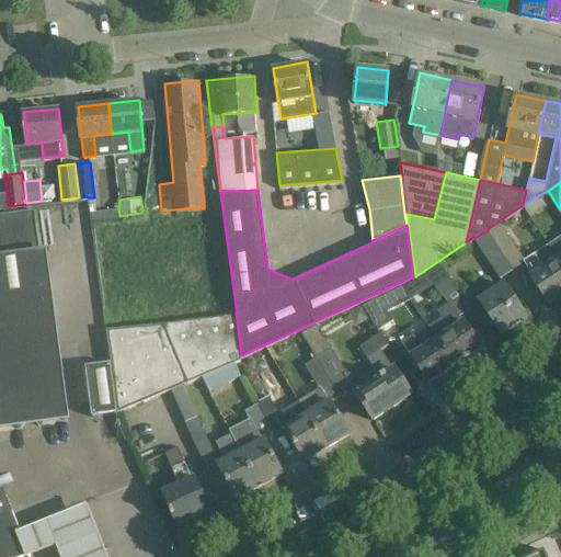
[(119,216),(118,206),(90,209),(91,219),(117,216),(119,216)]
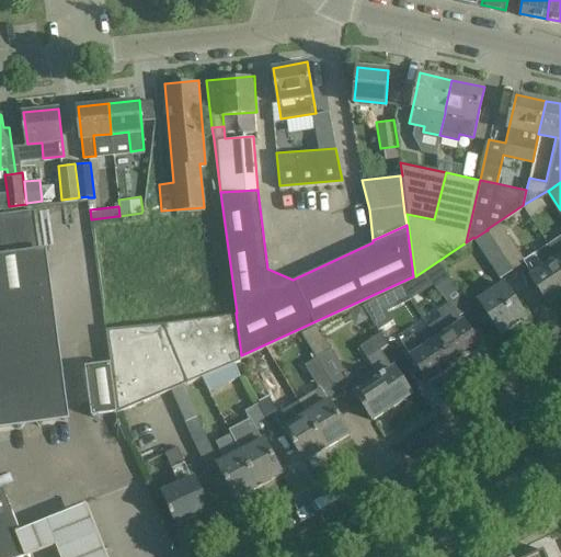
[(0,213),(0,423),(63,415),(34,208),(0,213)]
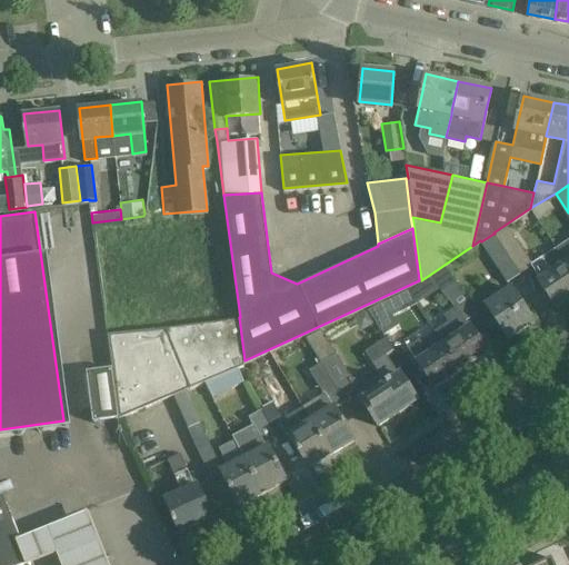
[(495,234),(493,234),(507,254),(516,268),(529,259),(507,225),(497,231),(495,234)]
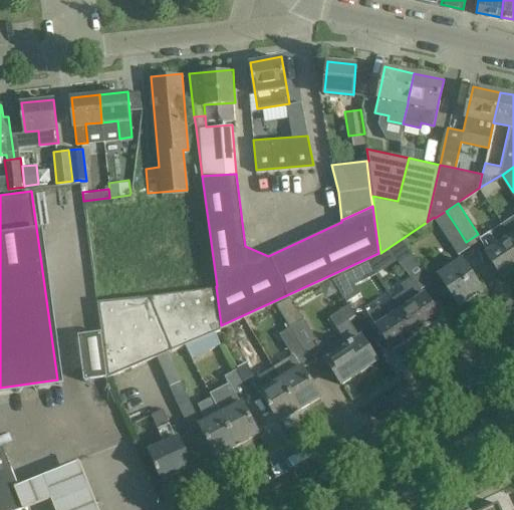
[(458,229),(446,211),(435,218),(458,253),(469,246),(466,242),(458,229)]
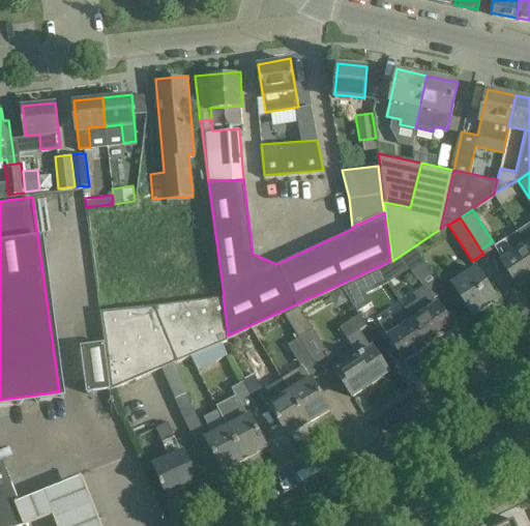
[(529,222),(518,231),(529,250),(529,222)]
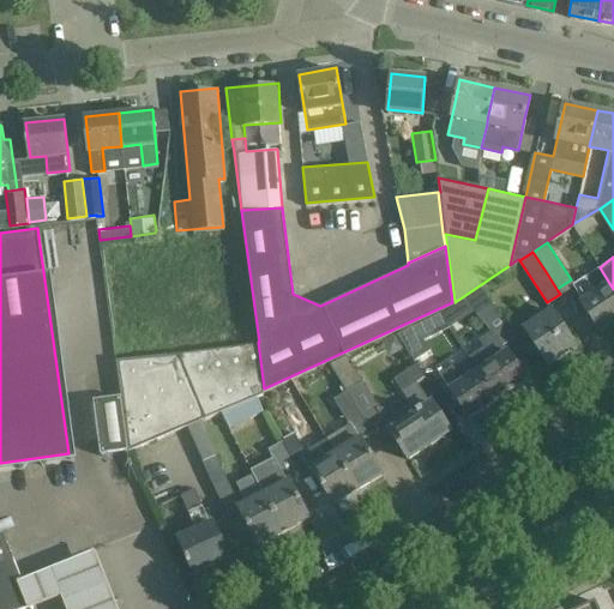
[(600,330),(613,319),(613,289),(600,267),(572,285),(583,301),(581,302),(600,330)]
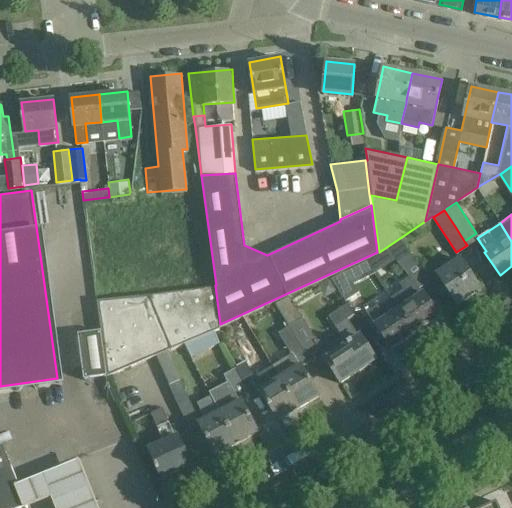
[(415,260),(401,239),(388,247),(403,269),(415,260)]
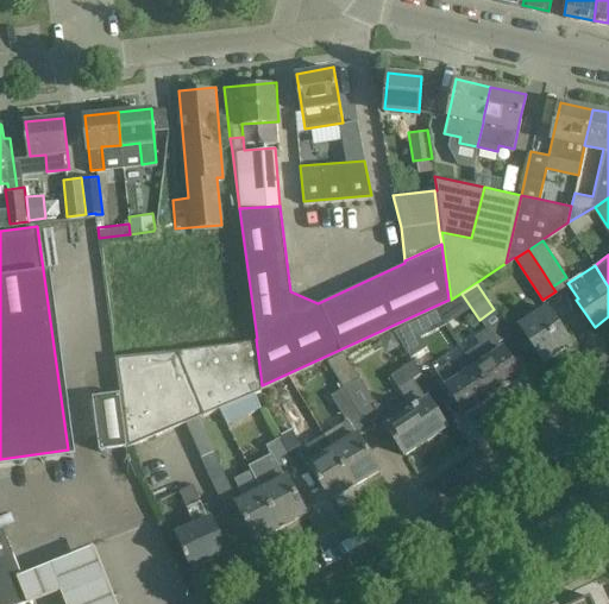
[(571,343),(548,307),(520,326),(542,362),(571,343)]
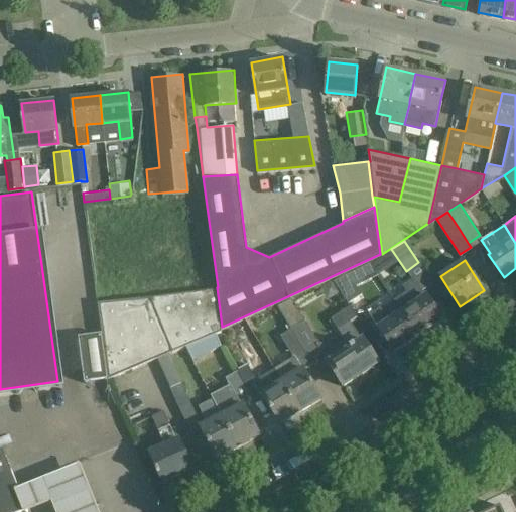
[(361,292),(347,271),(345,271),(334,279),(340,289),(348,301),(361,292)]
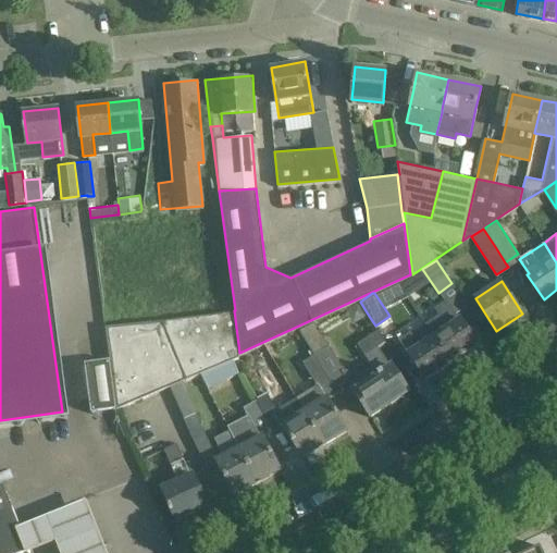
[(434,335),(452,360),(478,343),(447,298),(434,307),(447,327),(434,335)]
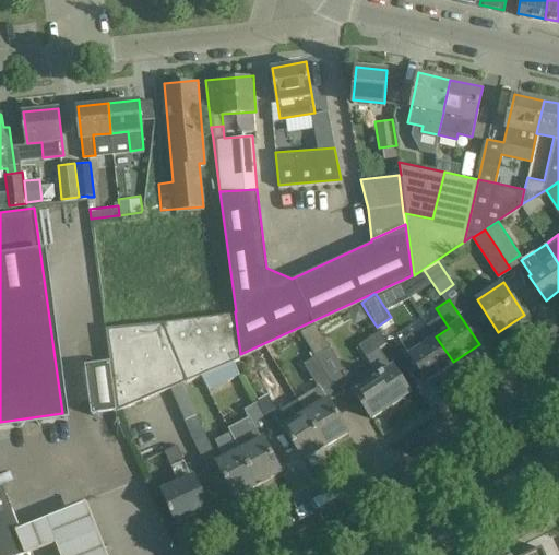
[(360,302),(347,309),(352,317),(358,319),(368,314),(361,303),(360,302)]
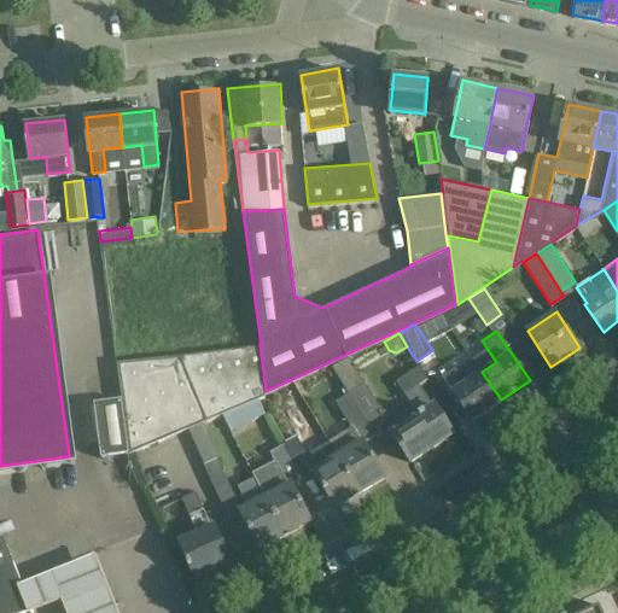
[(122,397),(129,453),(187,427),(188,428),(222,414),(221,413),(264,395),(264,392),(266,391),(260,344),(180,354),(117,361),(116,358),(116,361),(122,397)]
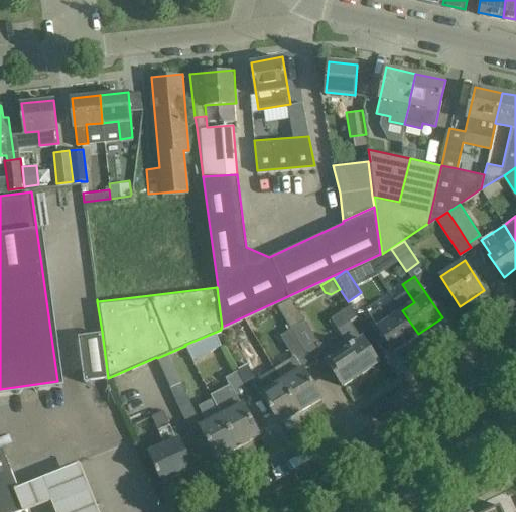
[(304,317),(291,297),(276,304),(291,327),(304,317)]
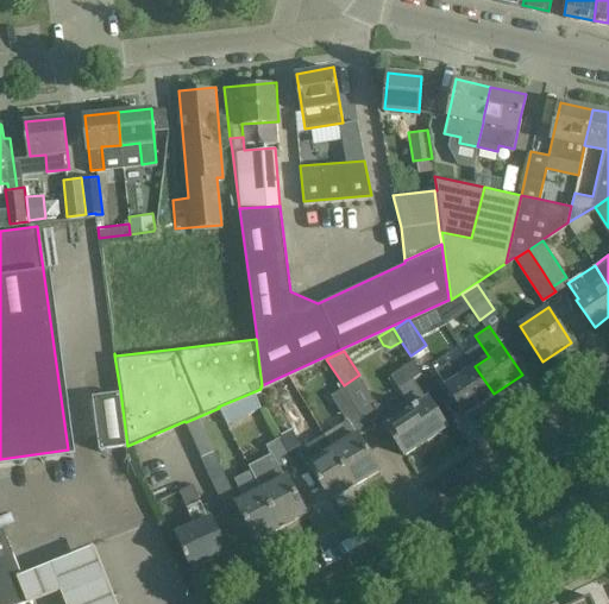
[(465,413),(494,394),(475,366),(458,377),(444,356),(432,364),(465,413)]
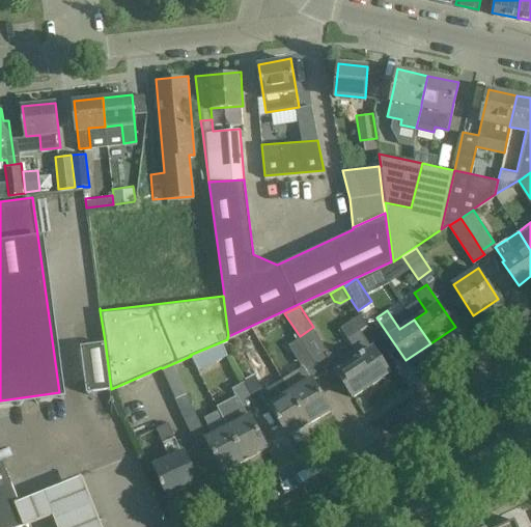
[(343,321),(348,333),(366,326),(360,313),(343,321)]
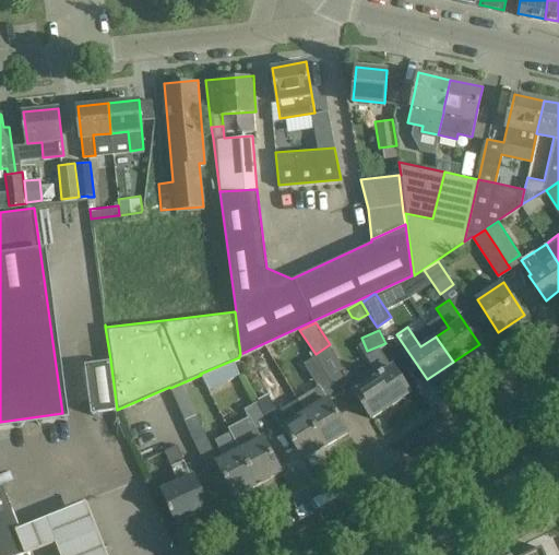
[(392,367),(378,346),(365,355),(373,367),(349,382),(371,416),(409,391),(393,367),(392,367)]
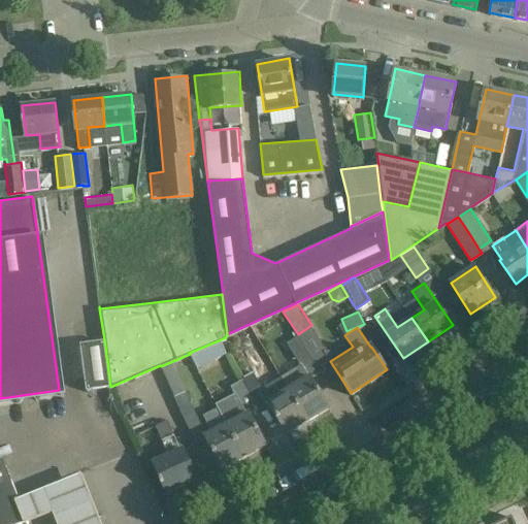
[(309,355),(297,334),(287,341),(299,361),(309,355)]
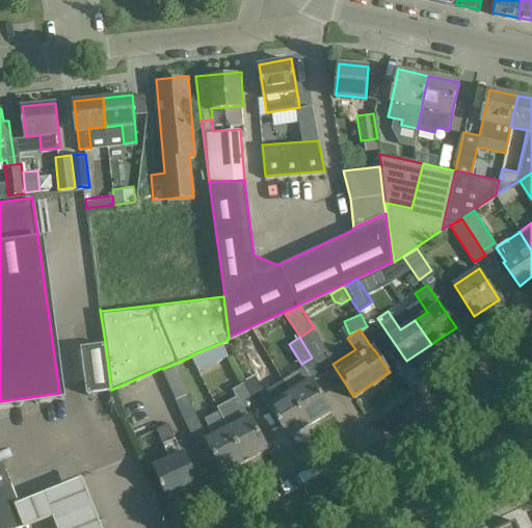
[(87,393),(111,390),(105,342),(81,345),(87,393)]
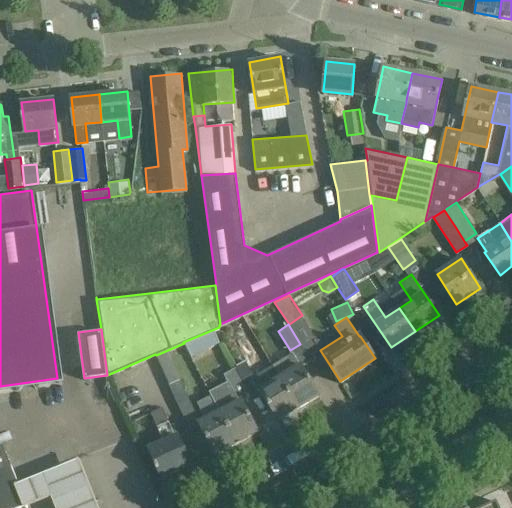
[(215,330),(201,336),(207,347),(220,341),(215,330)]
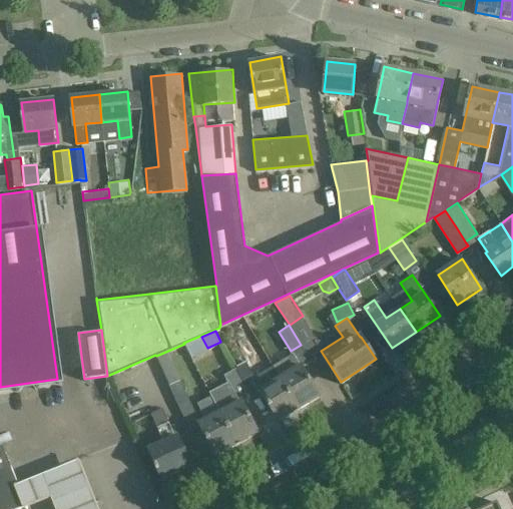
[(273,364),(281,378),(299,407),(320,395),(303,366),(302,366),(293,352),(273,364)]
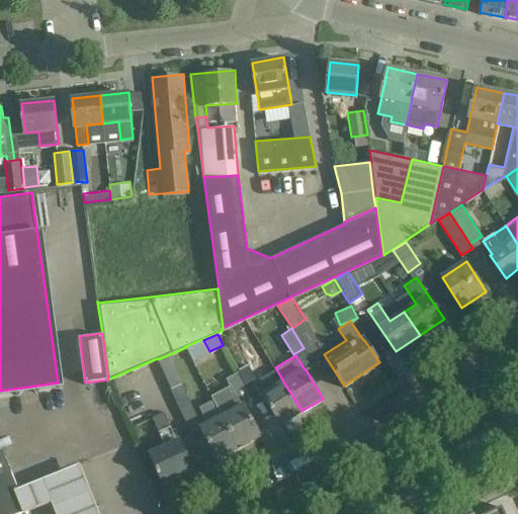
[(262,391),(248,366),(238,372),(248,391),(252,398),(262,391)]
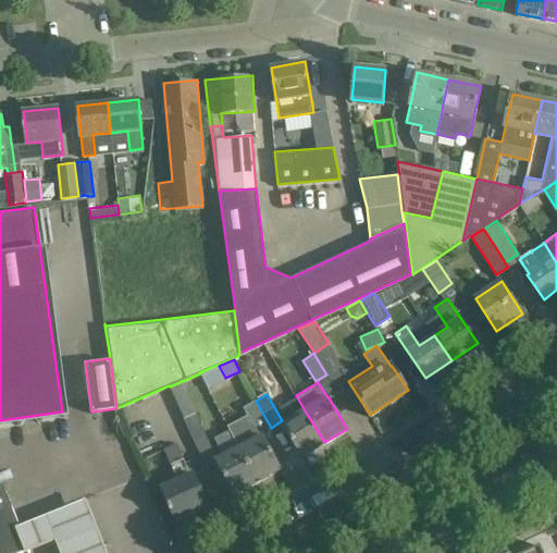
[(267,420),(256,401),(244,407),(248,416),(227,427),(230,429),(256,481),(281,468),(271,449),(263,435),(260,438),(255,427),(267,420)]
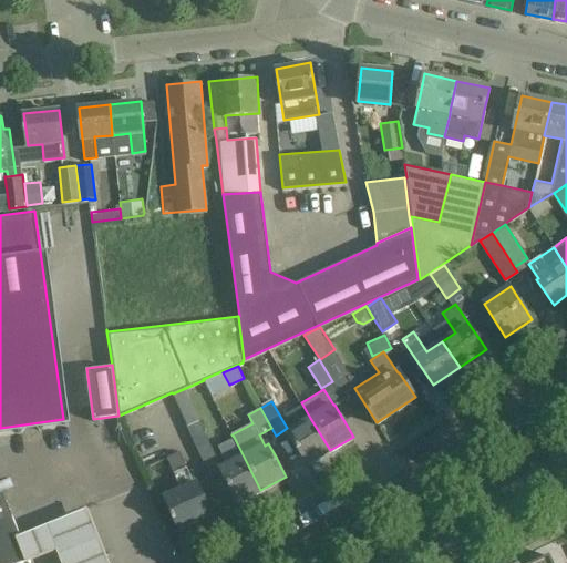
[(307,464),(330,450),(310,418),(287,432),(307,464)]
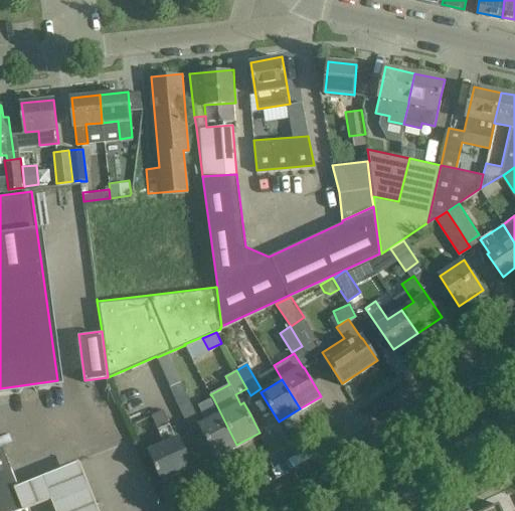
[(181,380),(170,386),(178,404),(189,427),(200,421),(181,380)]
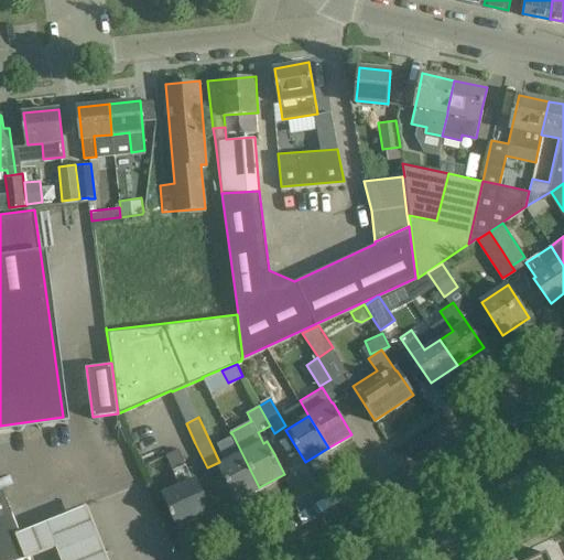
[(227,462),(220,465),(218,466),(236,499),(259,487),(232,434),(217,442),(227,462)]
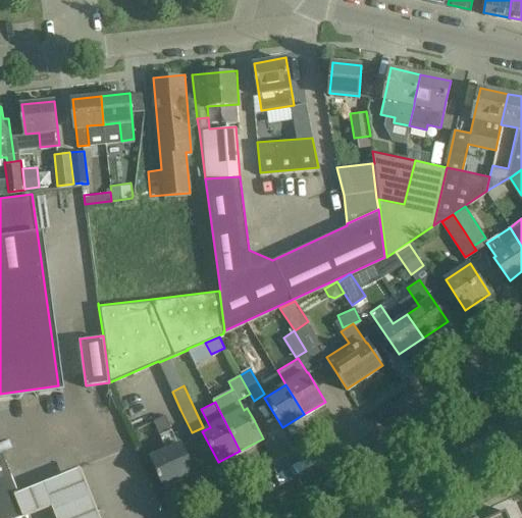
[(178,445),(165,414),(153,419),(167,450),(152,457),(159,474),(158,474),(159,478),(161,477),(165,486),(166,485),(164,482),(192,470),(194,473),(195,473),(181,443),(178,445)]
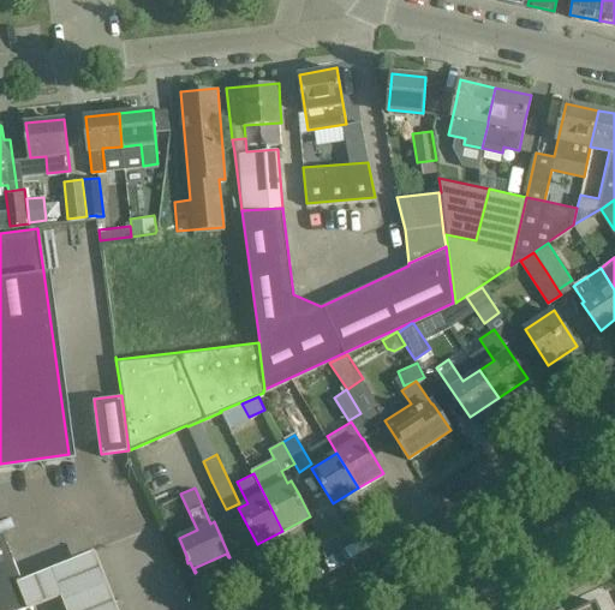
[(0,609),(16,609),(31,605),(3,533),(0,533),(0,609)]
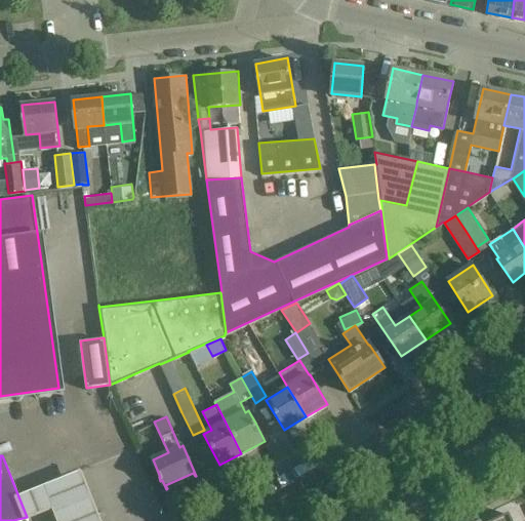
[(512,520),(509,512),(489,520),(512,520)]
